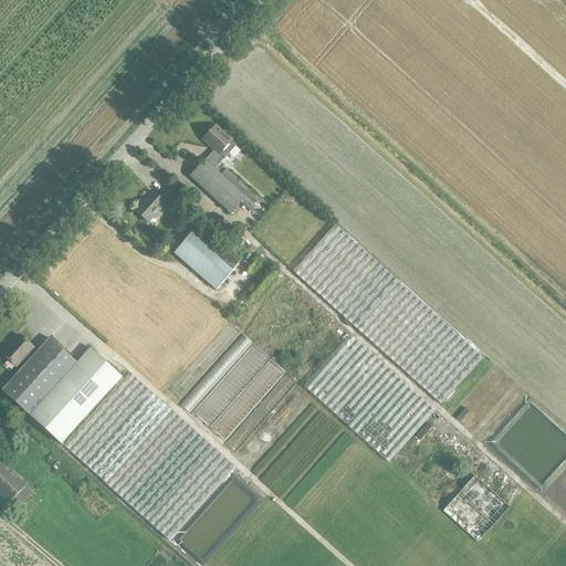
[(231,140),(215,125),(203,138),(215,149),(205,160),(215,169),(224,158),(220,153),(231,140)]
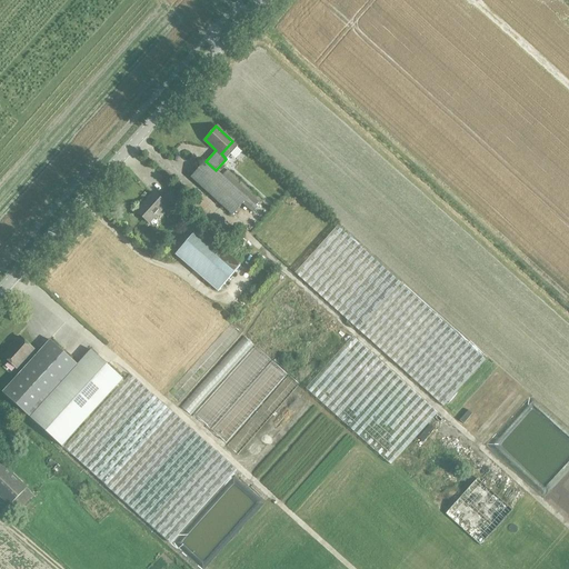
[(252,212),(257,207),(216,170),(206,161),(190,177),(231,215),(242,203),(252,212)]
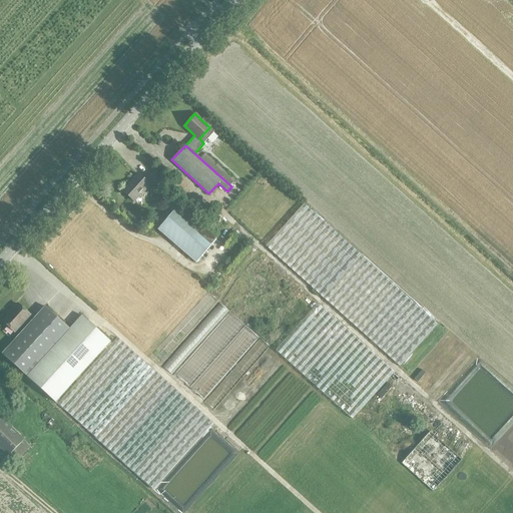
[(234,179),(201,149),(196,154),(223,178),(230,185),(234,179)]
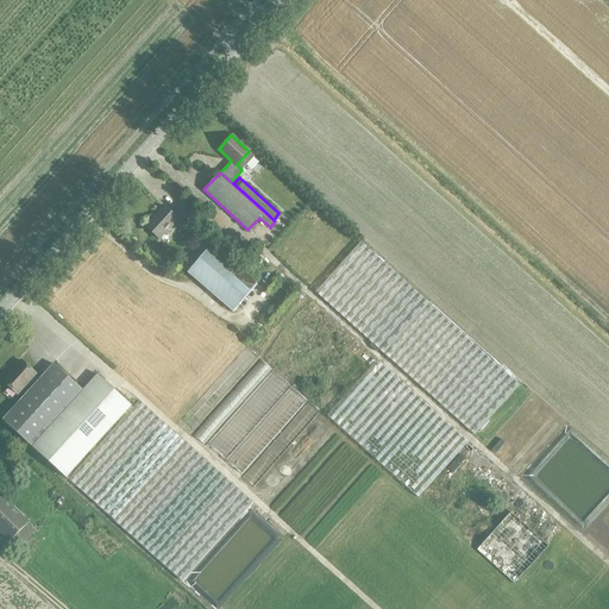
[(187,221),(193,215),(182,205),(176,211),(177,212),(174,215),(164,206),(145,226),(159,239),(177,219),(181,215),(187,221)]
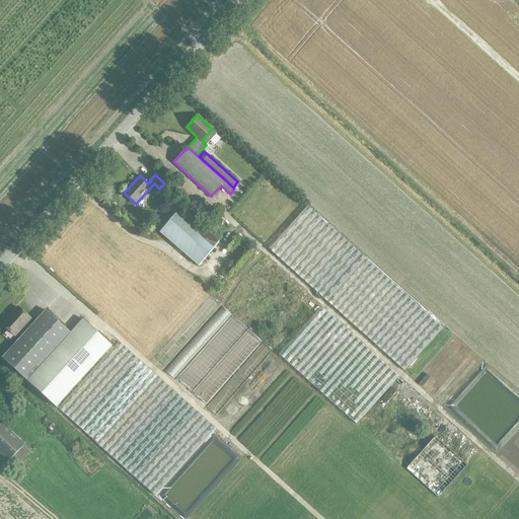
[(172,202),(152,225),(160,232),(199,266),(219,242),(172,202)]
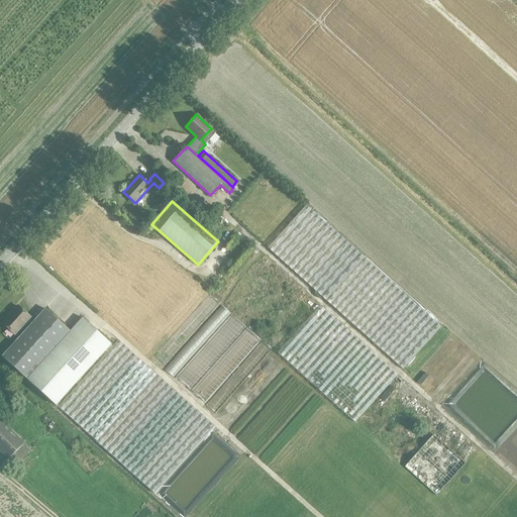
[(268,248),(388,355),(402,370),(440,327),(306,205),(268,248)]
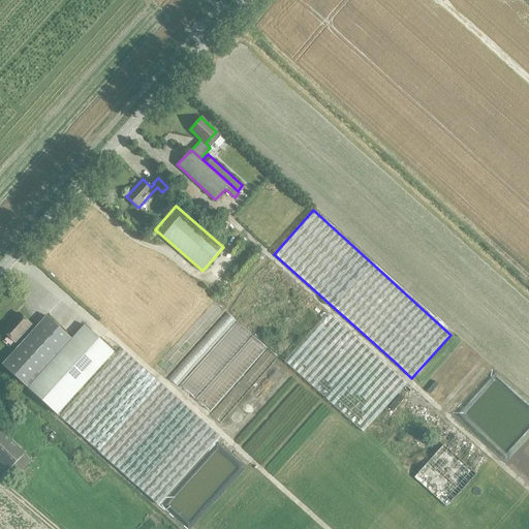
[(205,353),(236,319),(227,312),(196,346),(205,353)]
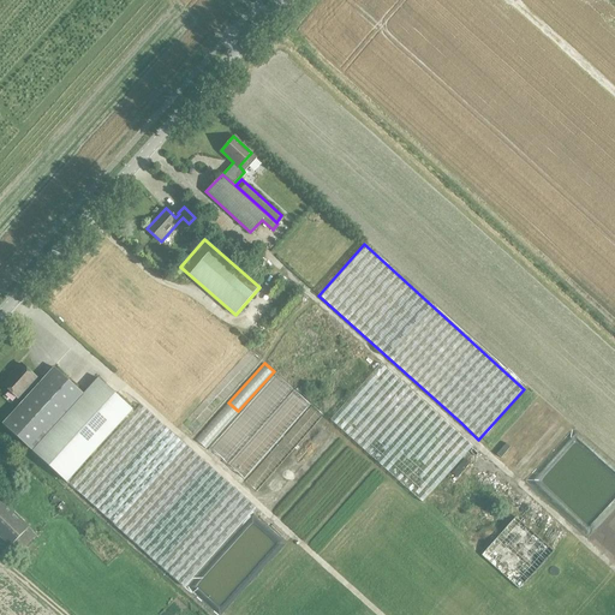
[(422,502),(428,495),(472,446),(381,363),(330,419),(422,502)]
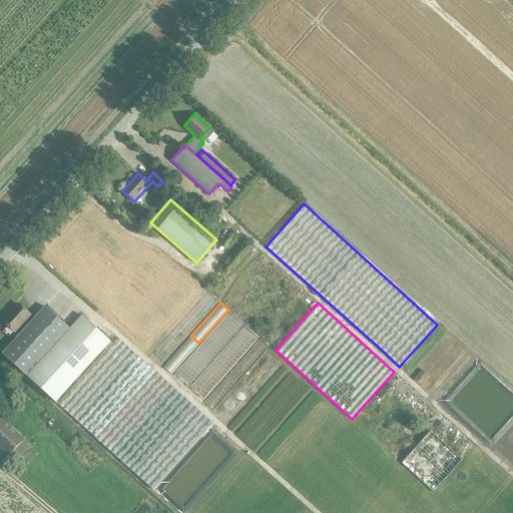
[(27,327),(15,340),(9,335),(0,345),(0,353),(2,355),(2,354),(55,402),(110,341),(82,316),(70,329),(45,307),(33,321),(28,317),(30,315),(18,304),(3,321),(14,332),(22,323),(27,327)]
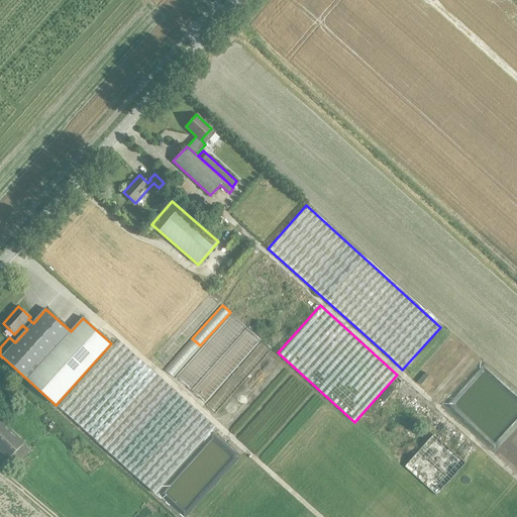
[(118,340),(59,406),(97,441),(157,375),(118,340)]
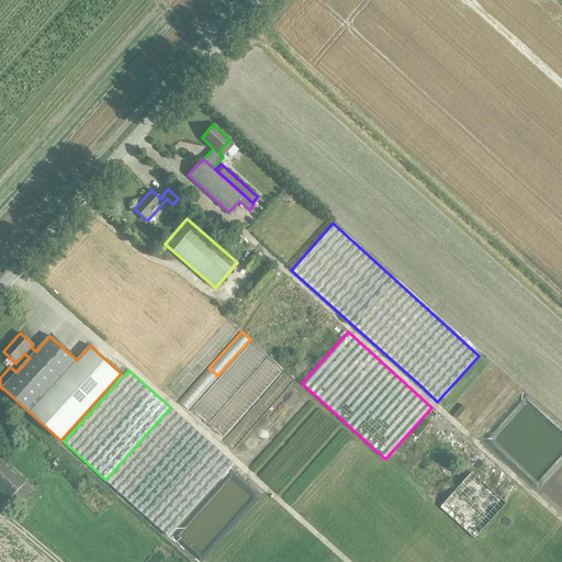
[(458,418),(467,408),(462,405),(453,415),(458,418)]
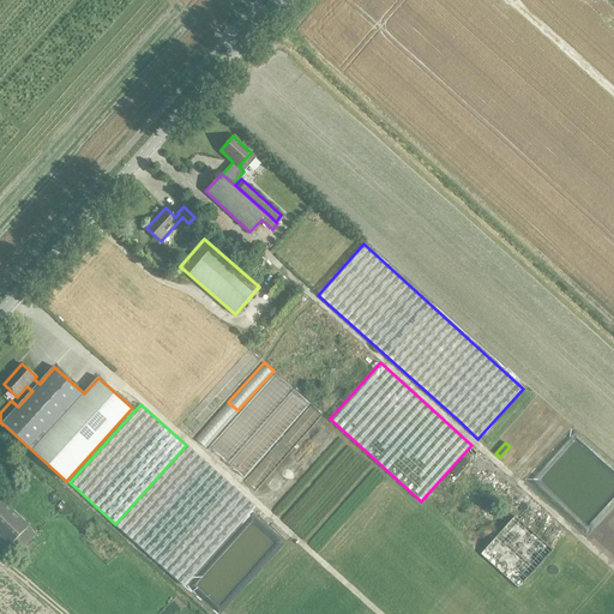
[(184,585),(254,507),(186,445),(115,524),(184,585)]
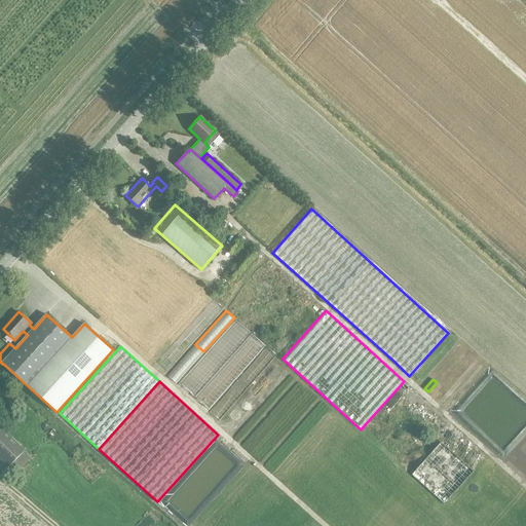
[(391,408),(402,396),(398,392),(387,405),(391,408)]
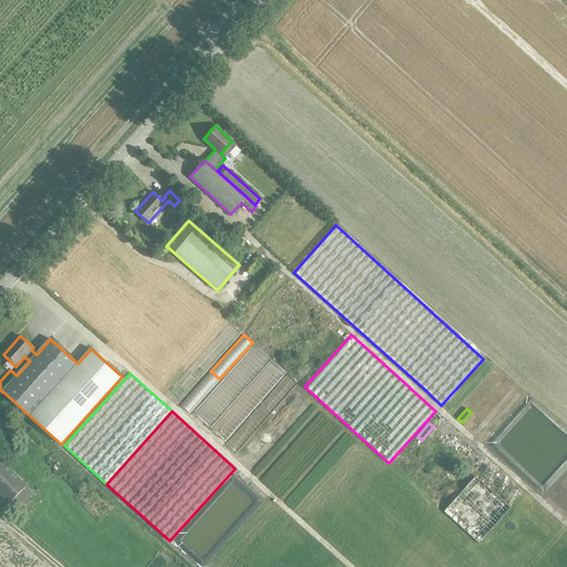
[(53,467),(58,462),(50,456),(45,461),(53,467)]
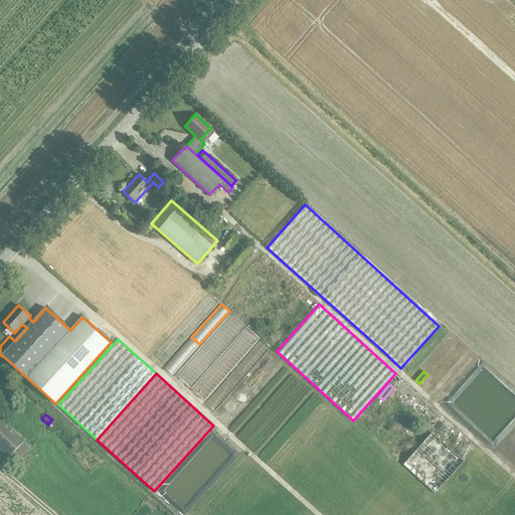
[(0,450),(14,464),(30,448),(0,417),(0,450)]
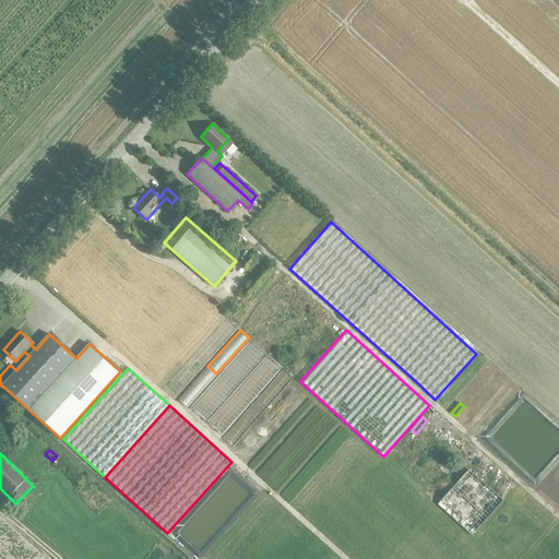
[(502,500),(468,470),(438,503),(472,535),(502,500)]
